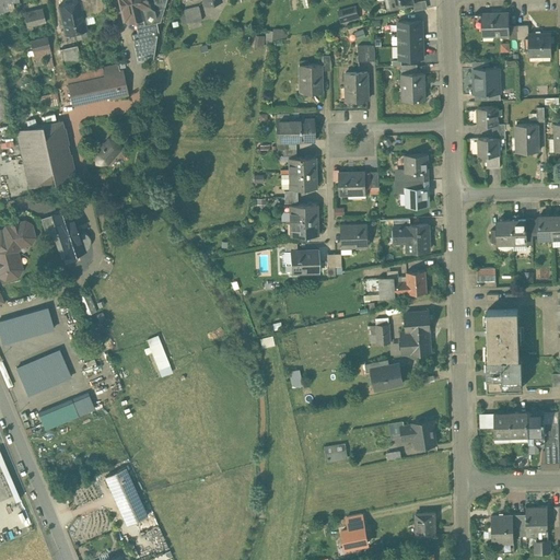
[(0,0),(0,13),(4,12),(2,2),(11,0),(12,3),(19,1),(19,0),(0,0)]
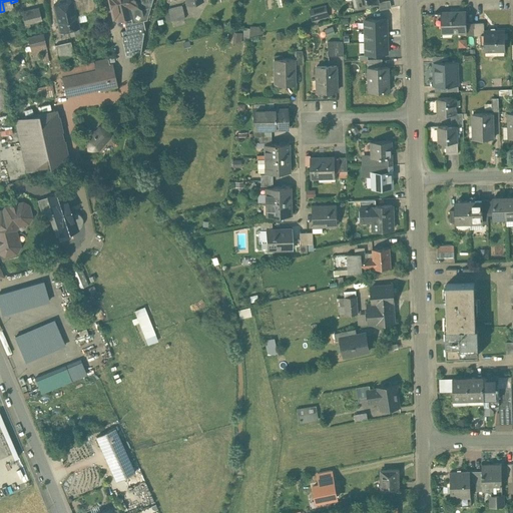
[(68,29),(79,27),(76,15),(72,0),(53,5),(59,31),(68,29)]
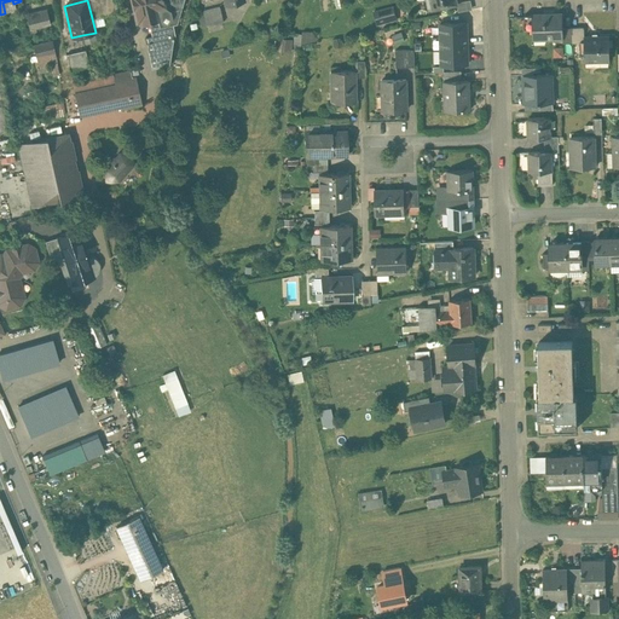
[(115,0),(87,0),(92,18),(119,12),(115,0)]
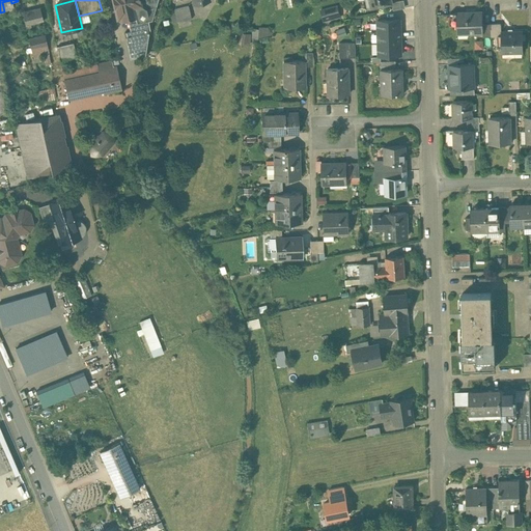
[(112,0),(116,18),(135,14),(133,6),(141,4),(140,0),(112,0)]
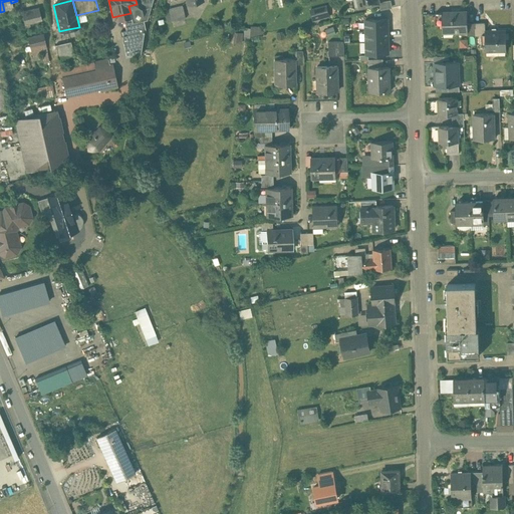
[(136,0),(137,4),(129,6),(131,13),(131,16),(132,22),(143,20),(147,19),(152,0),(136,0)]
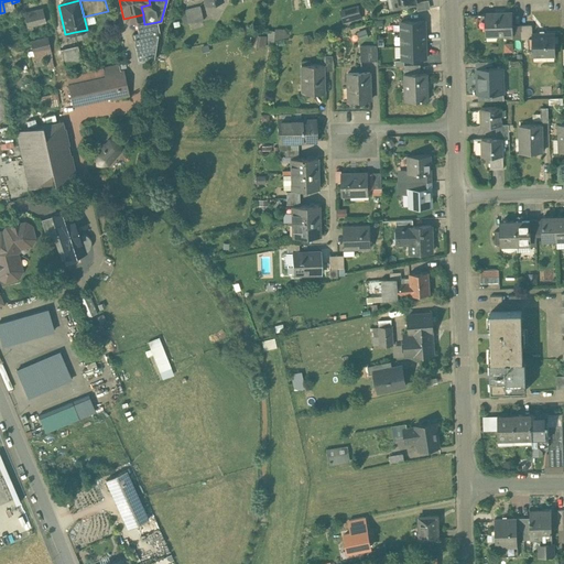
[(416,4),(418,11),(432,8),(430,0),(420,2),(421,3),(416,4)]
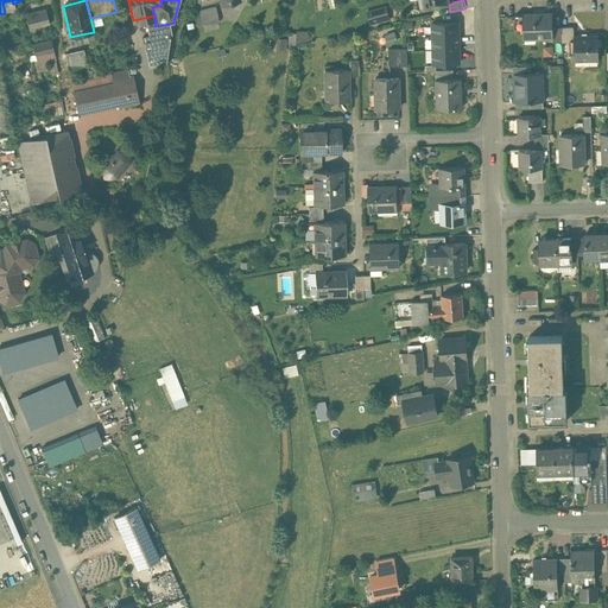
[(46,8),(39,11),(38,7),(32,8),(33,12),(25,14),(29,29),(49,24),(46,8)]
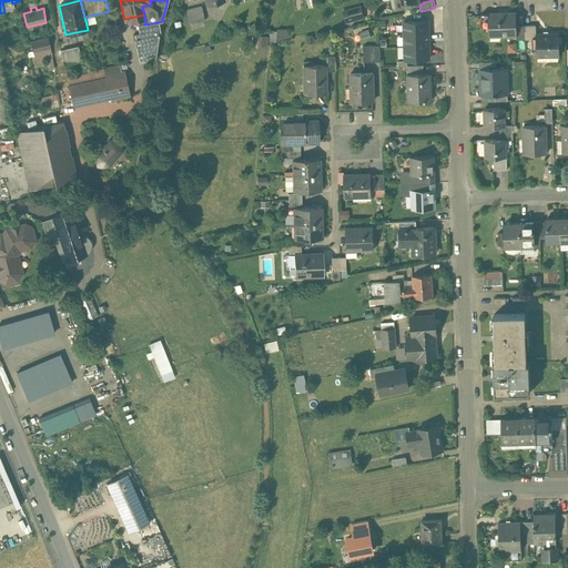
[(202,7),(186,10),(190,24),(204,21),(202,7)]
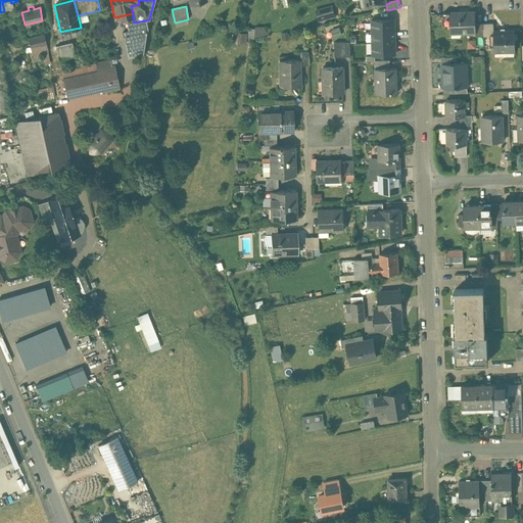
[(332,6),(316,10),(318,18),(328,16),(329,18),(334,16),(332,6)]
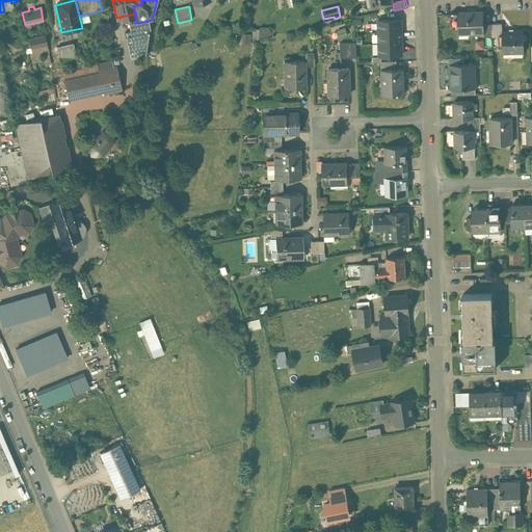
[(248,7),(236,8),(237,22),(249,21),(248,7)]
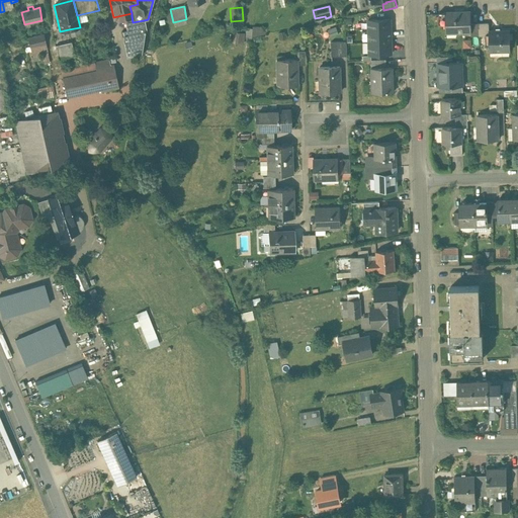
[(470,11),(445,12),(445,23),(445,32),(470,31),(471,31),(470,23),(470,11)]
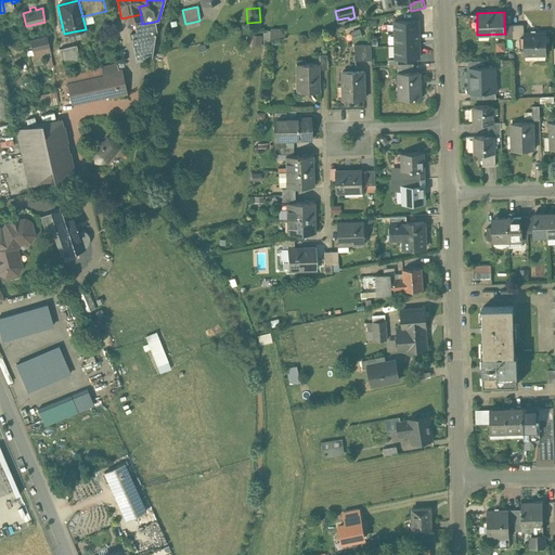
[(154,22),(142,24),(141,17),(133,20),(136,31),(131,34),(130,35),(130,38),(155,33),(157,33),(154,22)]
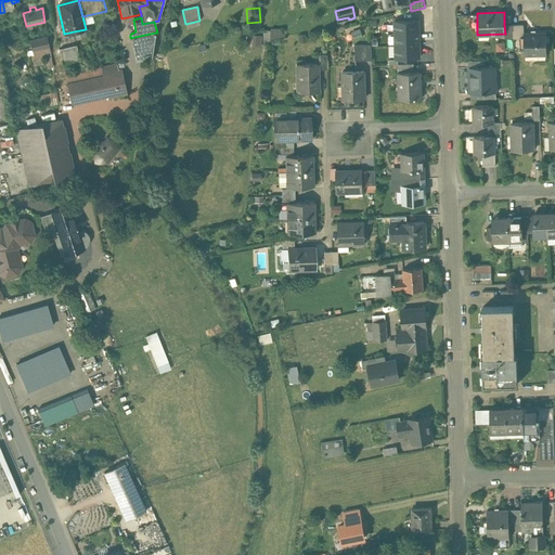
[(418,21),(395,21),(395,34),(418,33),(418,21)]
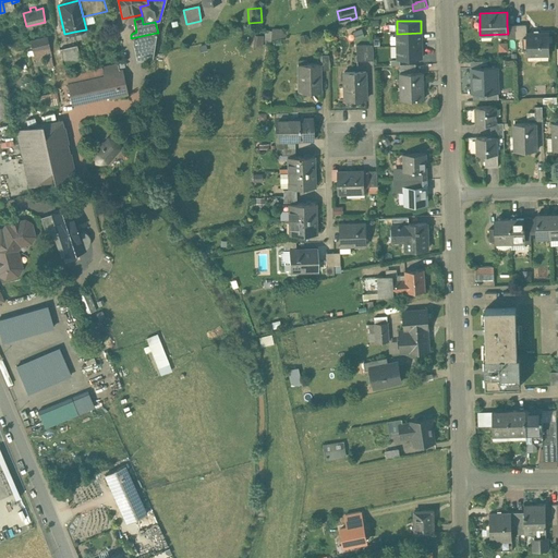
[(516,25),(507,25),(508,34),(507,34),(507,39),(517,38),(516,25)]
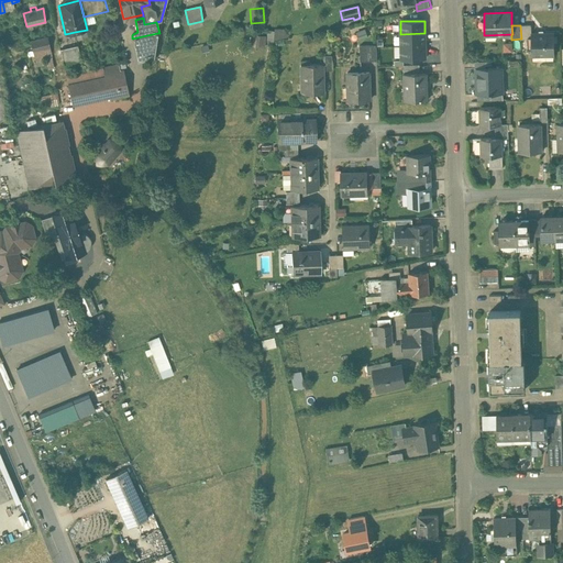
[(531,25),(520,25),(521,39),(531,39),(531,33),(531,25)]
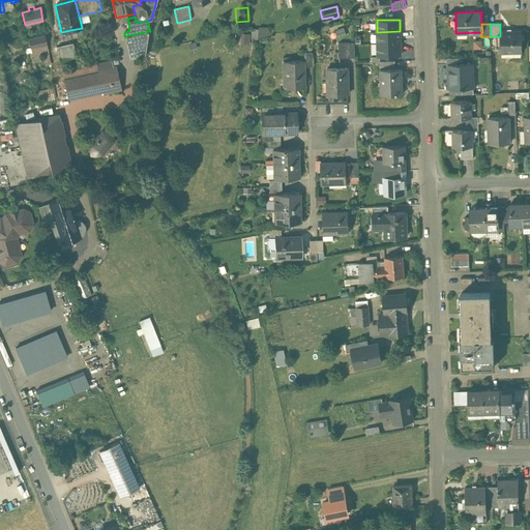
[(270,35),(270,27),(254,27),(254,35),(270,35)]
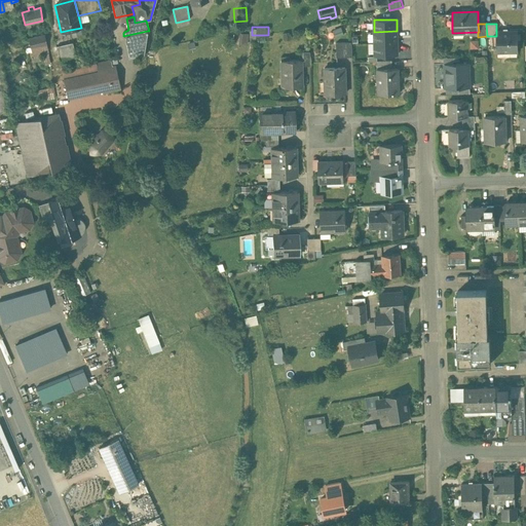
[(342,28),(333,32),(336,39),(345,36),(342,28)]
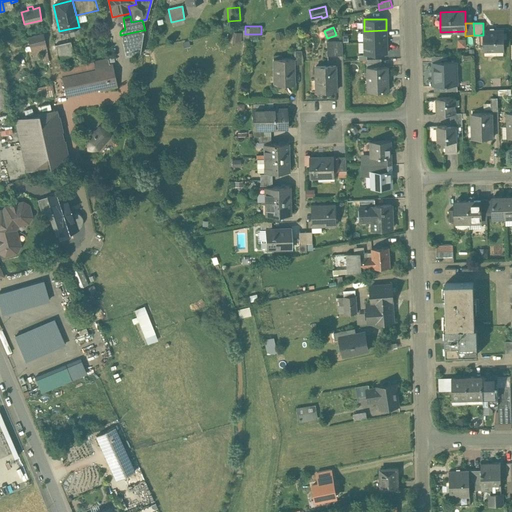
[(143,30),(120,35),(125,56),(139,53),(143,32),(143,30)]
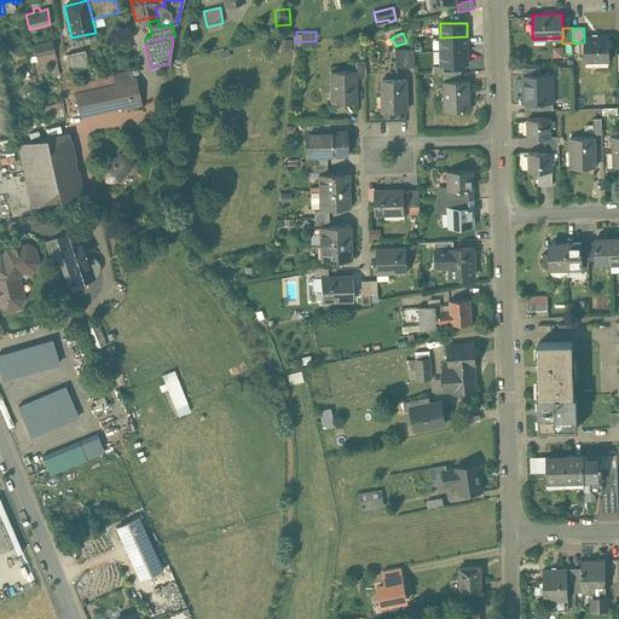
[(467,36),(440,38),(440,51),(467,50),(467,36)]
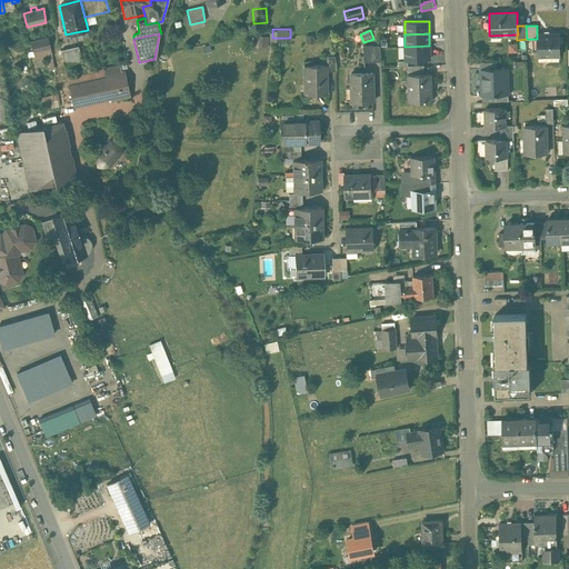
[(537,33),(537,39),(537,57),(560,57),(560,33),(537,33)]
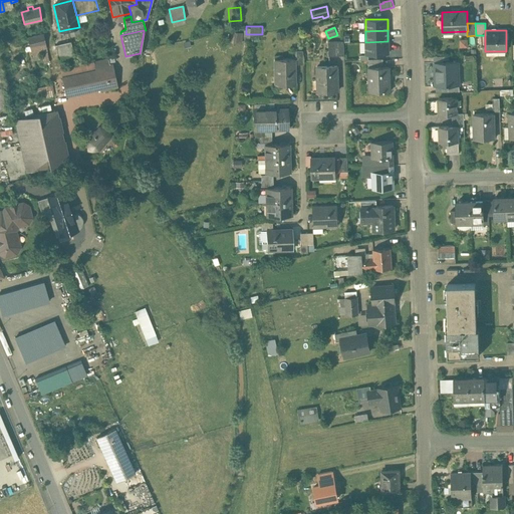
[(235,41),(243,42),(244,31),(236,31),(235,41)]
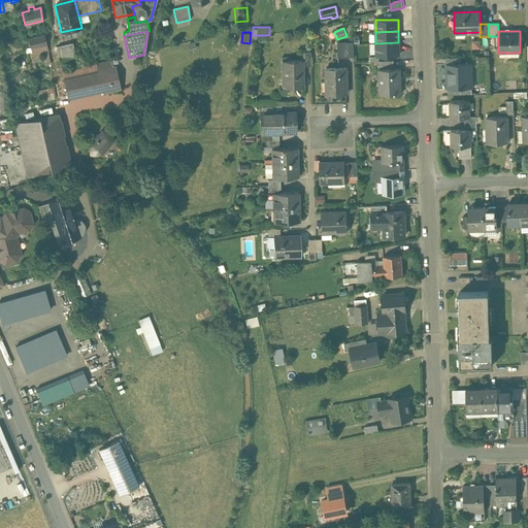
[(44,34),(29,38),(33,57),(48,53),(44,34)]
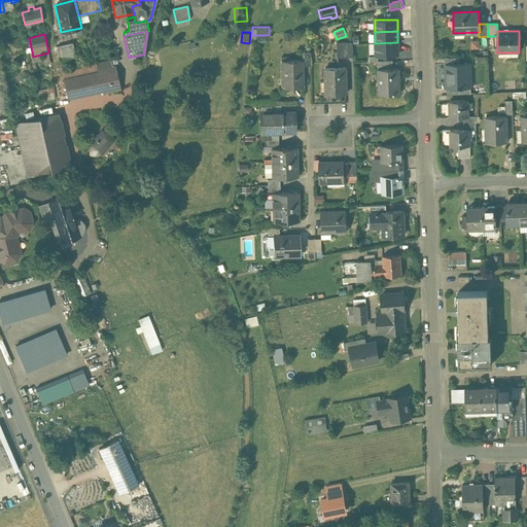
[(73,42),(57,46),(60,61),(76,57),(73,42)]
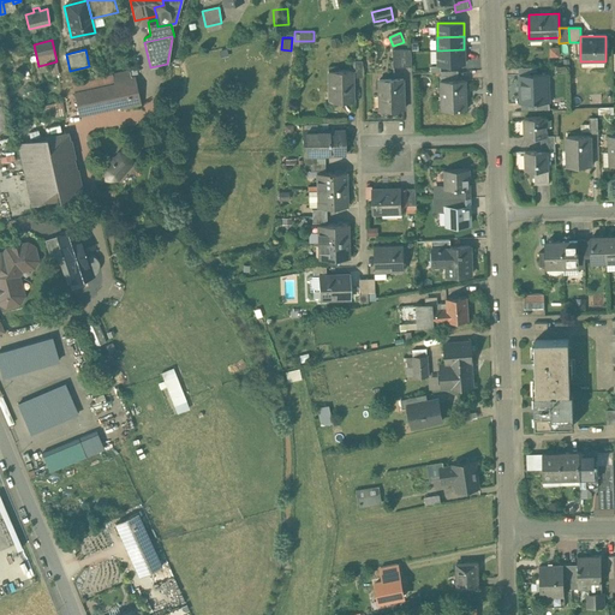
[(412,49),(393,51),(394,67),(412,66),(412,49)]
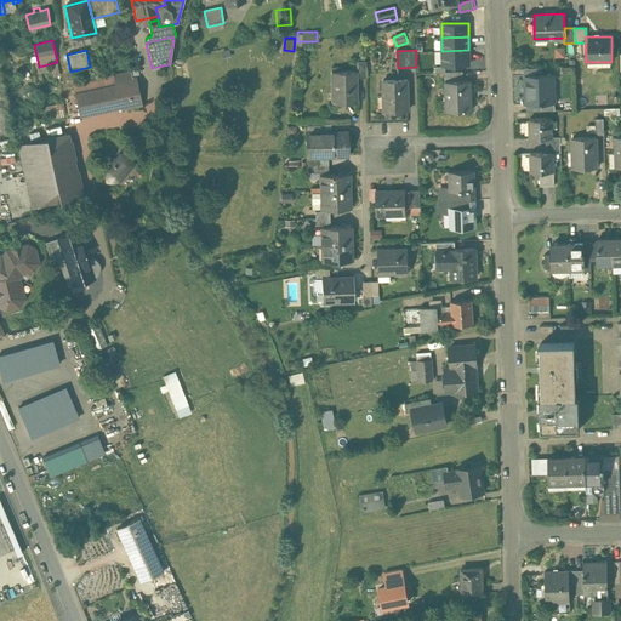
[(468,50),(442,51),(443,64),(469,64),(468,50)]
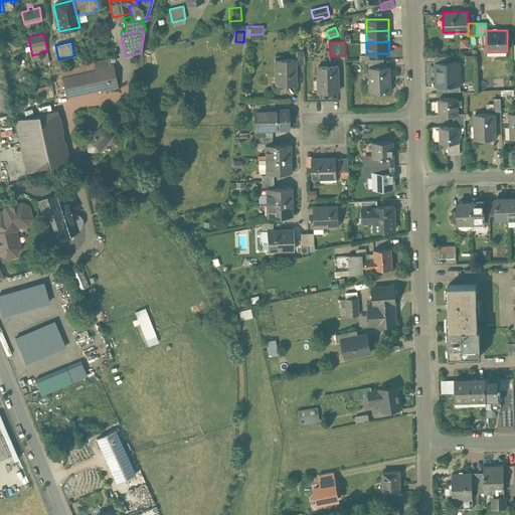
[(295,59),(275,59),(276,84),(296,84),(295,59)]
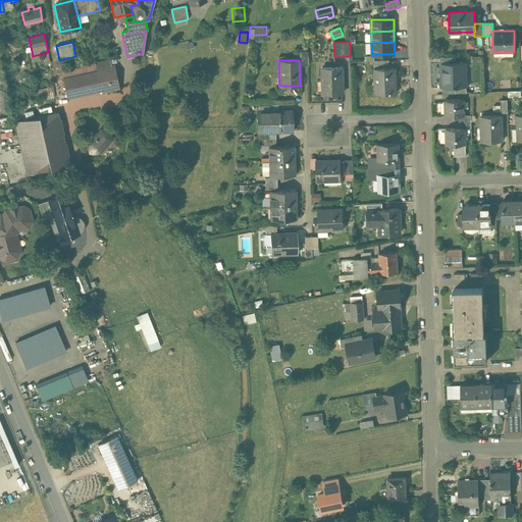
[(388,60),(374,60),(374,68),(389,67),(388,60)]
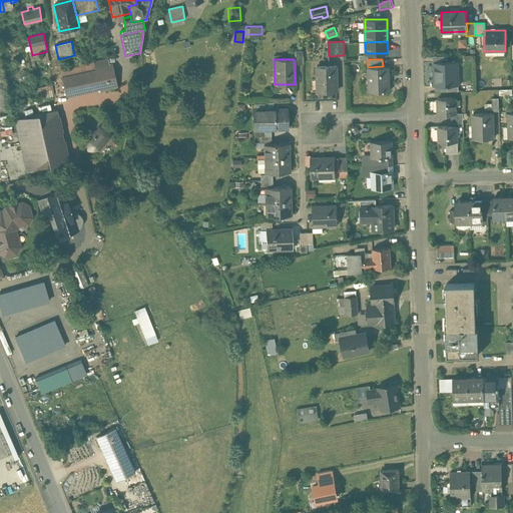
[(458,61),(433,62),(434,86),(435,86),(448,86),(458,85),(458,61)]
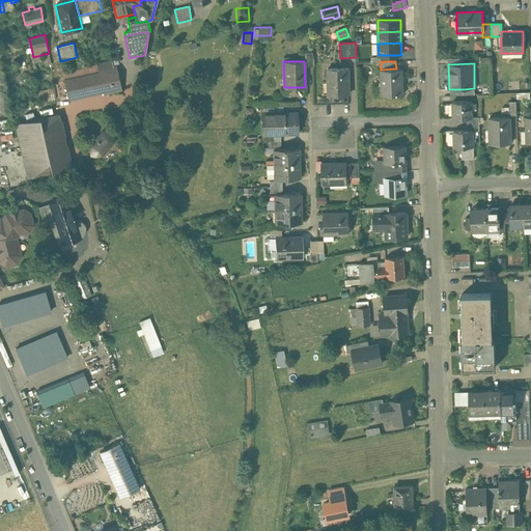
[(113,66),(98,70),(99,74),(103,90),(104,93),(121,89),(119,80),(116,80),(113,66)]
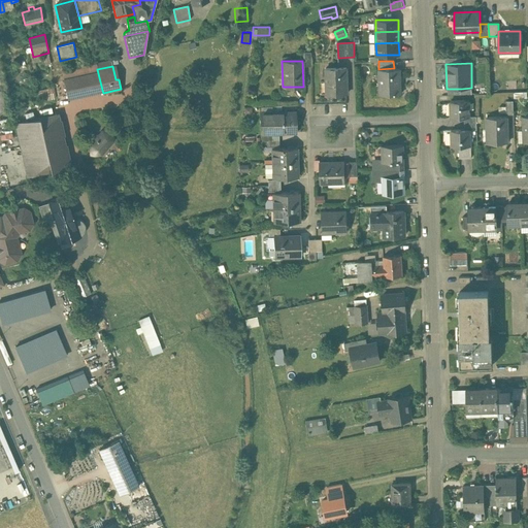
[(347,67),(326,68),(326,84),(329,84),(329,93),(326,93),(327,94),(348,94),(347,67)]
